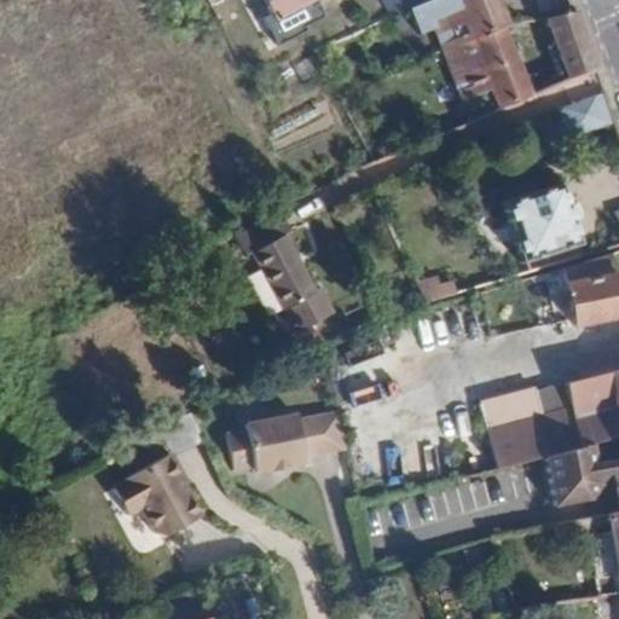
[(316,0),(260,0),(273,23),(316,0)]
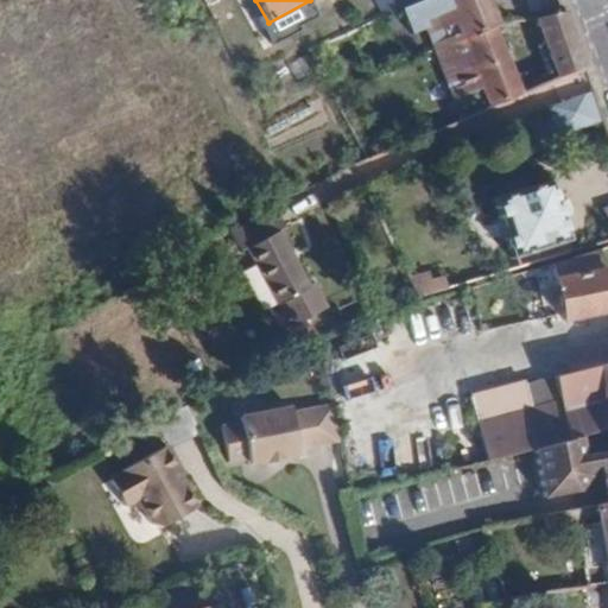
[(374,0),(382,16),(423,0),(374,0)]
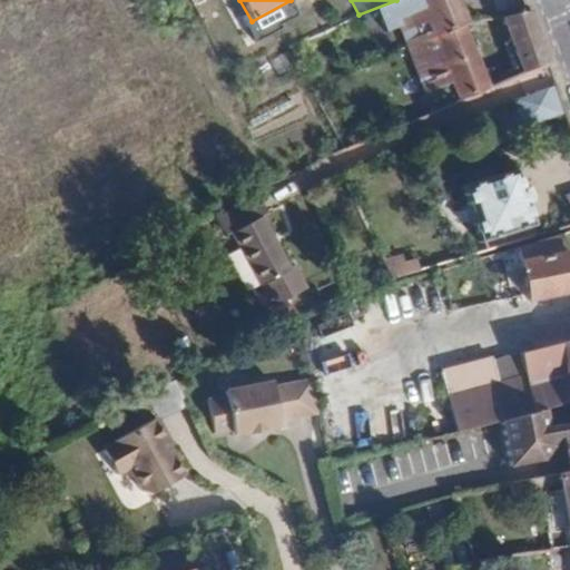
[(395,20),(406,48),(462,25),(468,21),(458,0),(415,0),(420,9),(395,20)]
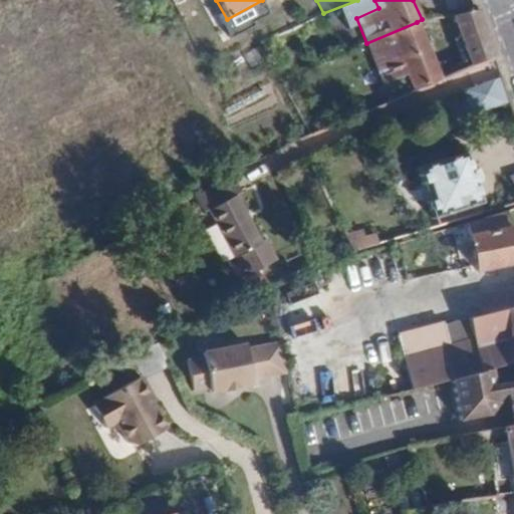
[(482,27),(476,9),(451,14),(459,35),(482,27)]
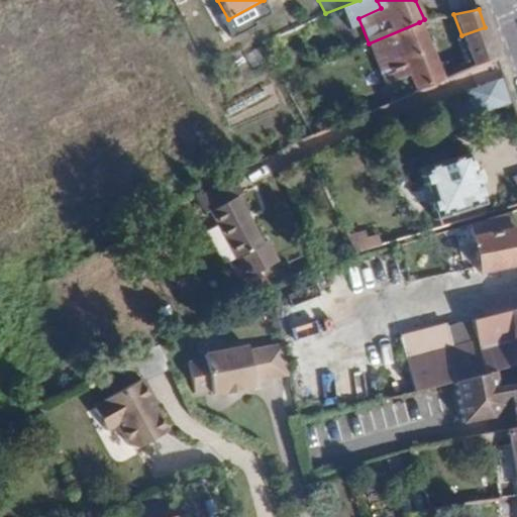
[(392,100),(395,99),(427,85),(442,80),(419,22),(369,43),(392,100)]
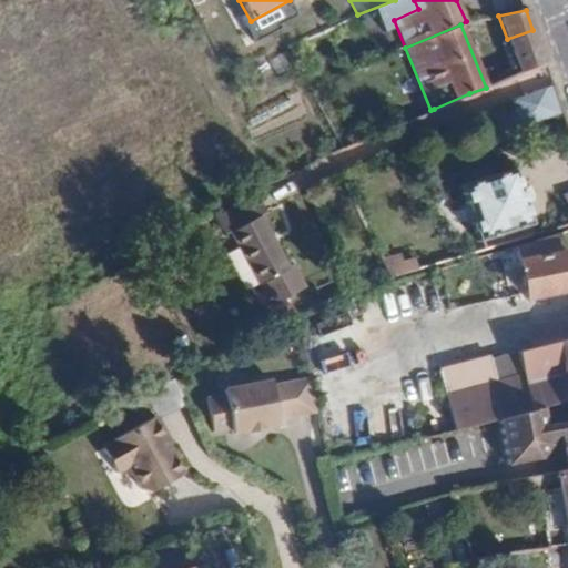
[(519,73),(544,62),(535,34),(533,30),(507,39),(519,73)]
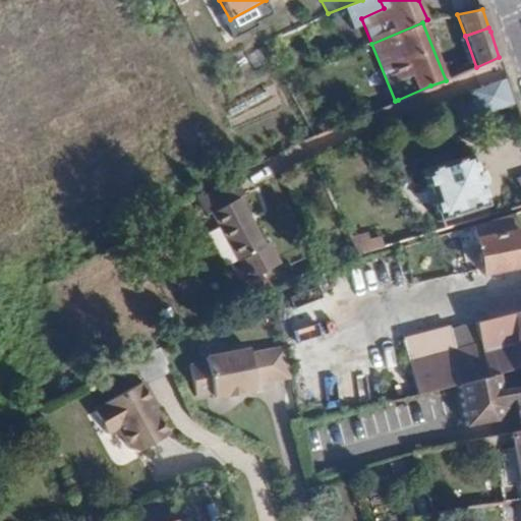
[(476,118),(515,102),(506,76),(467,92),(476,118)]
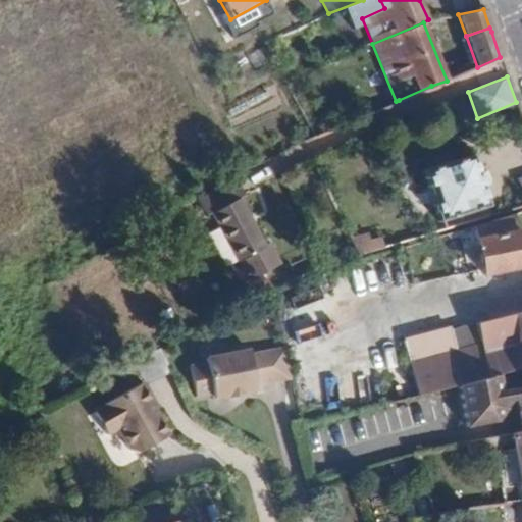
[(428,167),(422,169),(438,219),(486,204),(470,154),(458,158),(454,144),(424,154),(428,167)]
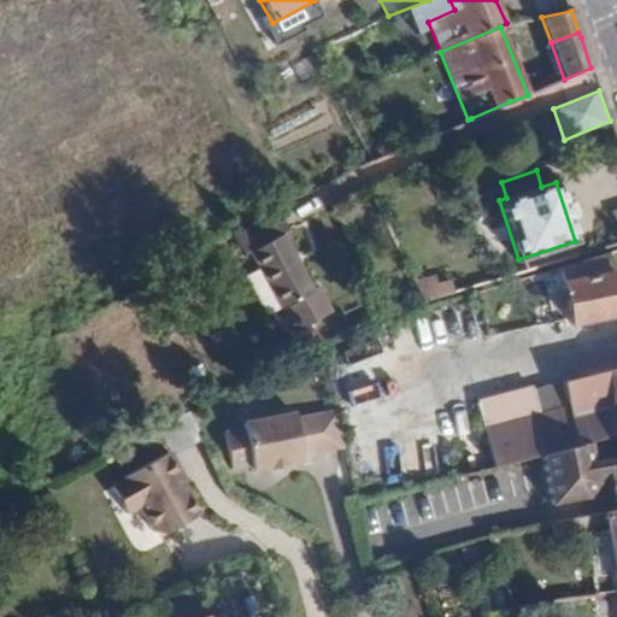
[(252,253),(282,236),(289,231),(280,215),(235,239),(245,257),(252,253)]
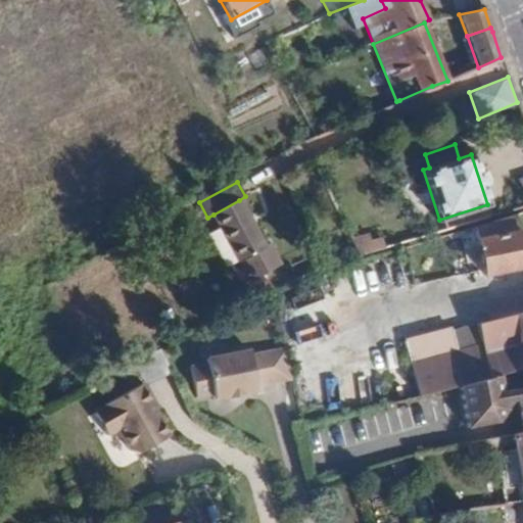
[(263,247),(239,200),(214,215),(248,282),(279,267),(269,245),(263,247)]
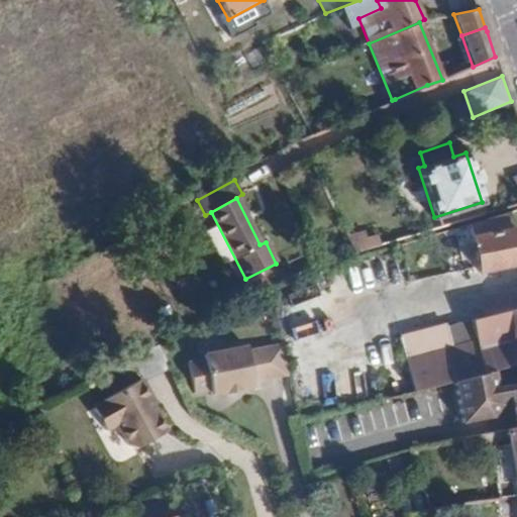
[(477,221),(468,224),(480,264),(484,277),(516,267),(516,237),(510,211),(477,221)]
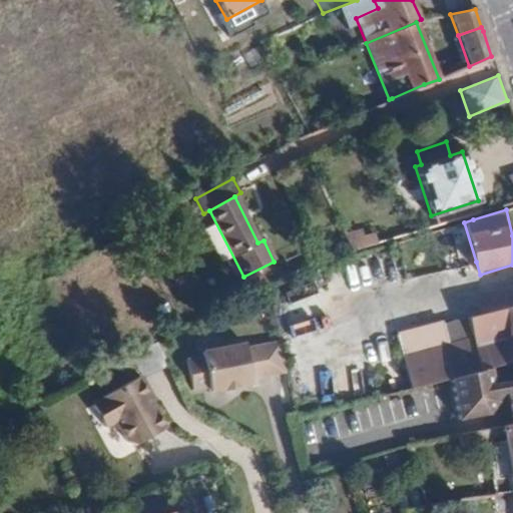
[(343,234),(351,250),(361,248),(371,245),(368,237),(365,227),(343,234)]
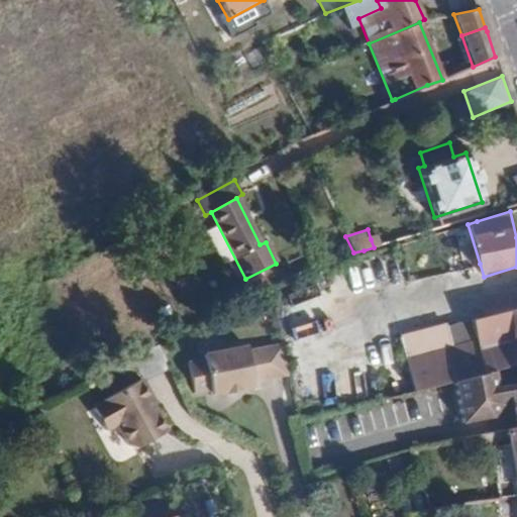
[(484,277),(480,264),(475,266),(479,279),(484,277)]
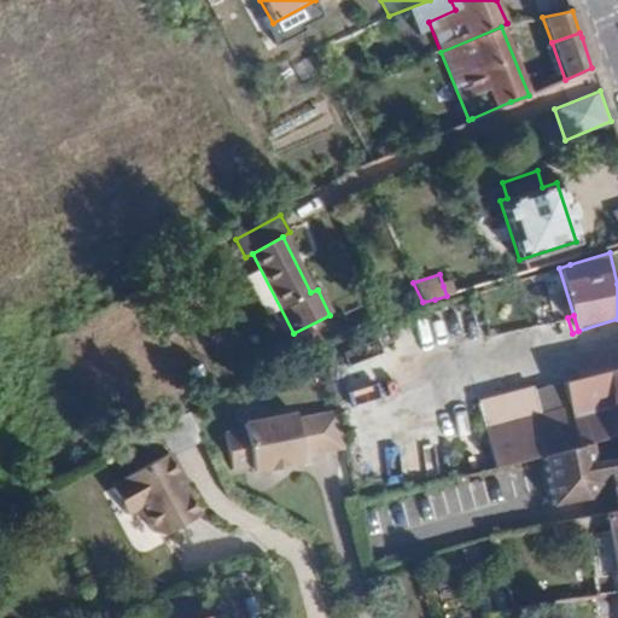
[(617,435),(617,368),(563,383),(569,409),(541,417),(535,390),(535,388),(506,395),(513,424),(485,431),(485,432),(495,467),(516,462),(542,455),(587,444),(617,436),(617,435)]
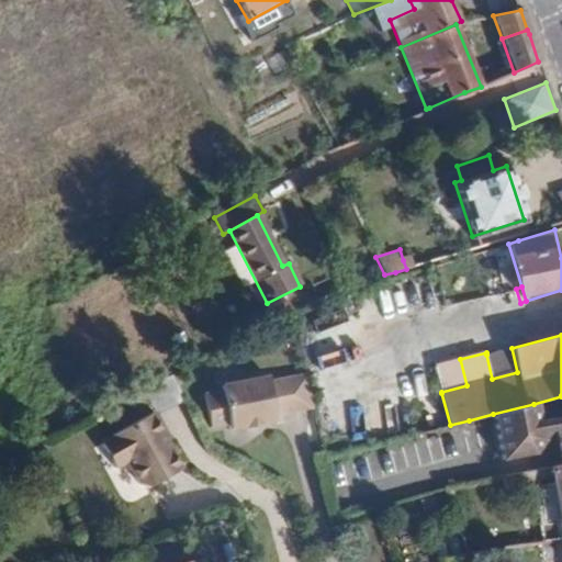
[(517,372),(512,348),(486,355),(492,379),(517,372)]
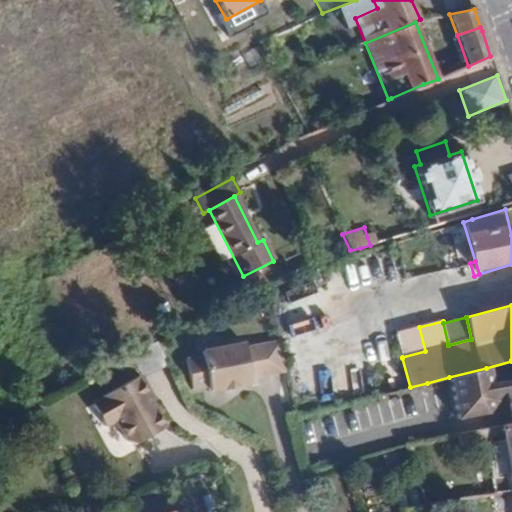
[(396,332),(402,357),(425,351),(419,327),(396,332)]
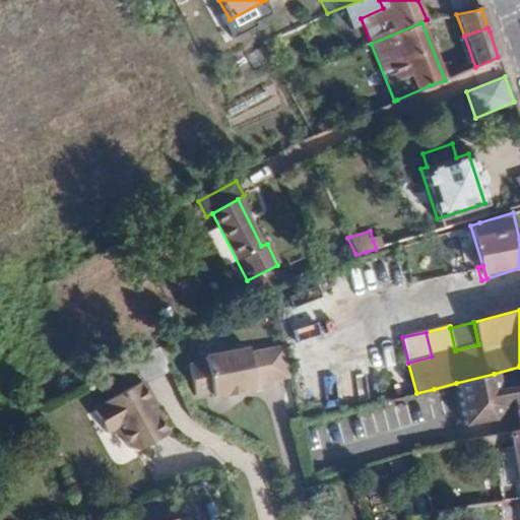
[(248,354),(204,363),(205,368),(189,371),(195,400),(211,397),(212,401),(226,399),(228,401),(242,399),(242,396),(256,394),(255,389),(291,382),(285,354),(250,360),(248,354)]
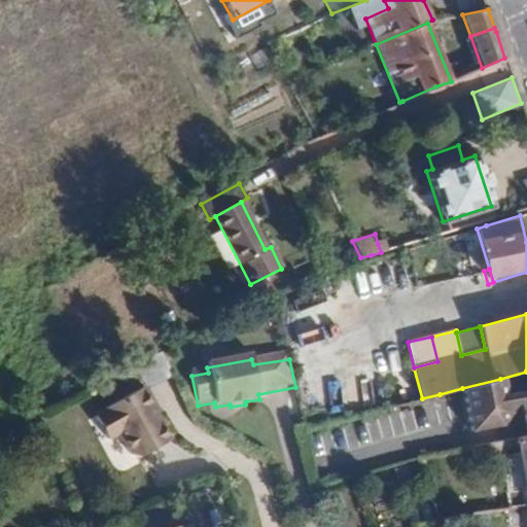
[(422,398),(414,369),(394,374),(401,405),(422,398)]
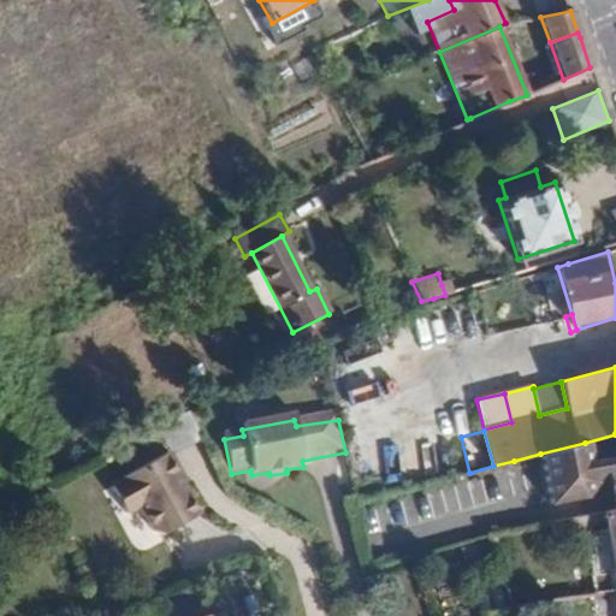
[(590,462),(585,443),(540,454),(551,504),(585,496),(598,474),(597,472),(591,468),(590,462)]
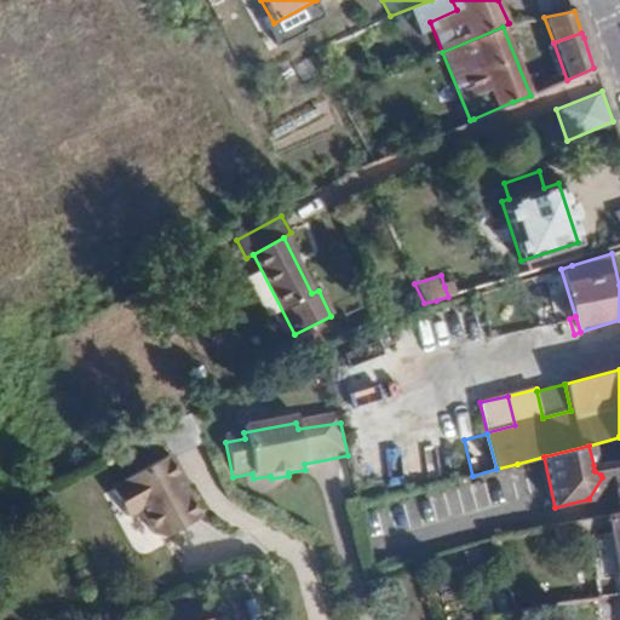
[(164,539),(200,517),(172,470),(176,468),(167,454),(122,481),(124,483),(109,491),(124,517),(137,510),(151,535),(164,539)]
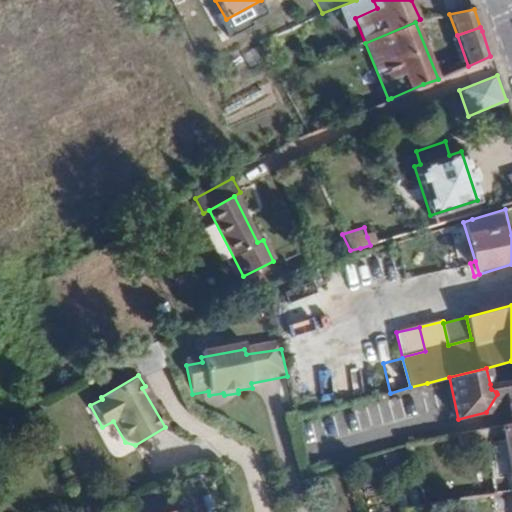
[(511,421),(511,380),(490,384),(491,389),(496,392),(504,391),(509,416),(510,421),(511,421)]
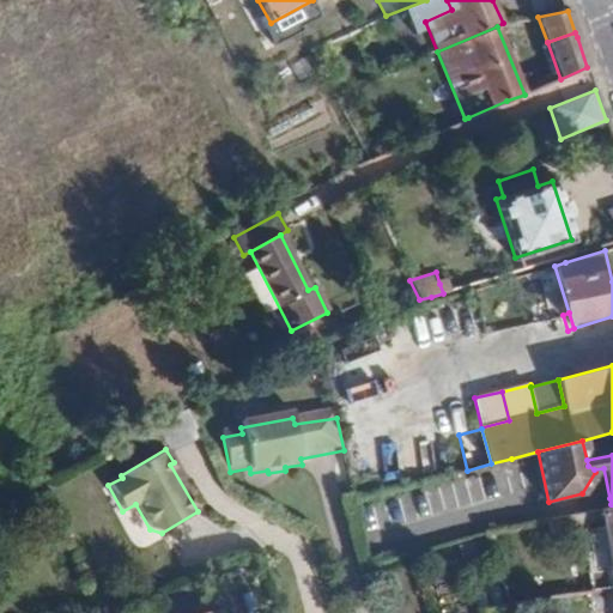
[(612,570),(612,504),(611,504),(598,508),(599,509),(602,532),(586,535),(589,552),(606,548),(610,569),(612,569),(612,570)]
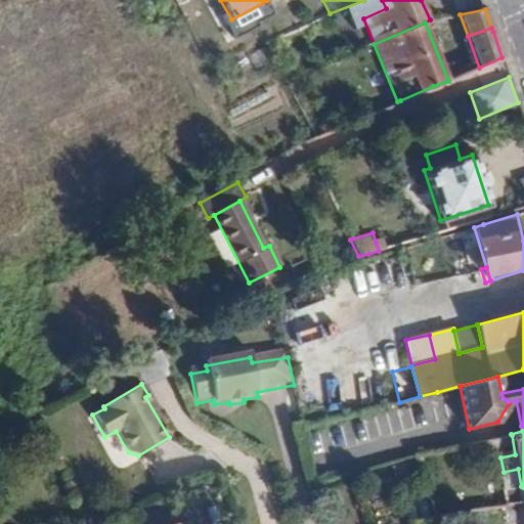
[(500,447),(499,438),(465,445),(465,447),(467,455),(500,447)]
